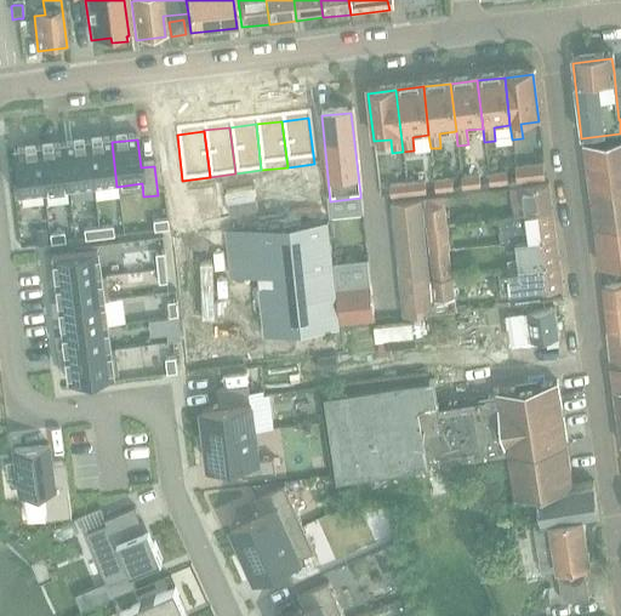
[(112,142),(86,146),(92,189),(117,187),(112,142)]
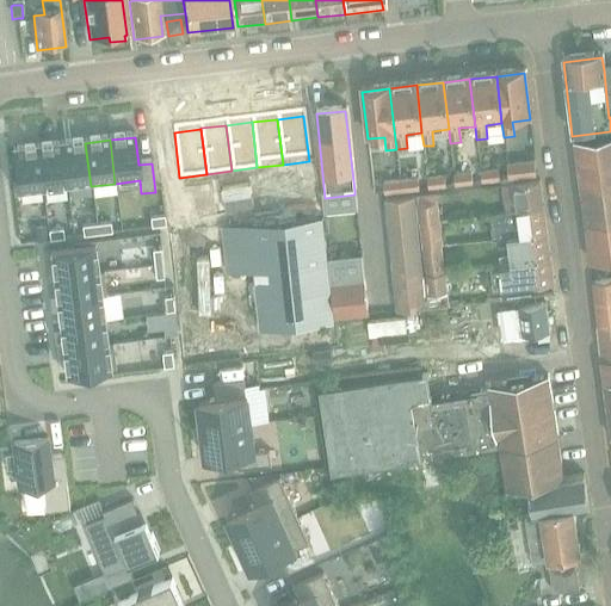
[(610,141),(574,146),(578,177),(610,173),(610,141)]
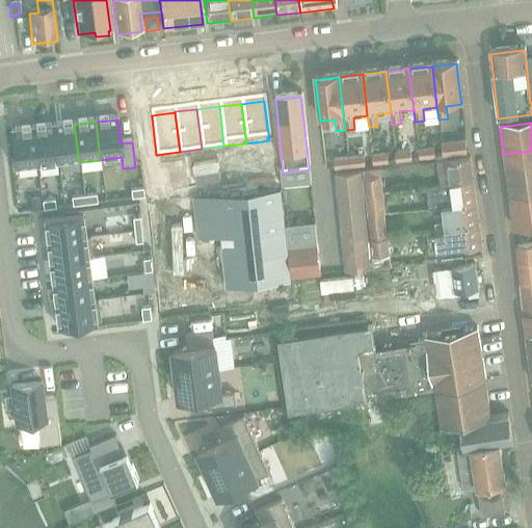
[(74,125),(53,127),(58,165),(79,162),(74,125)]
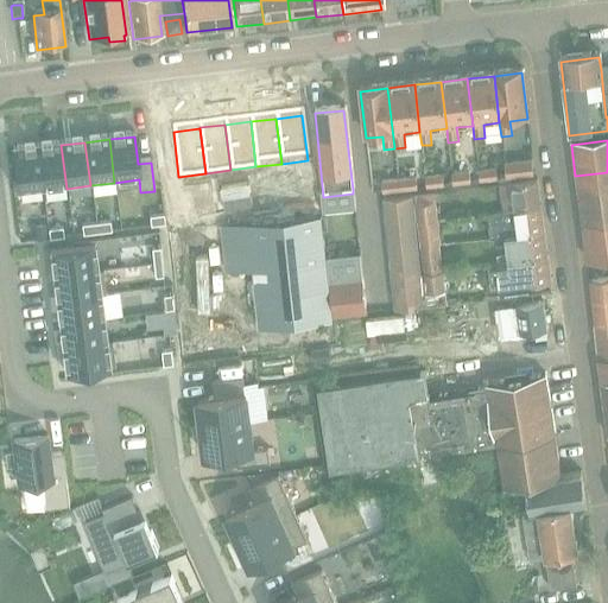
[(61,145),(37,148),(42,192),(67,189),(61,145)]
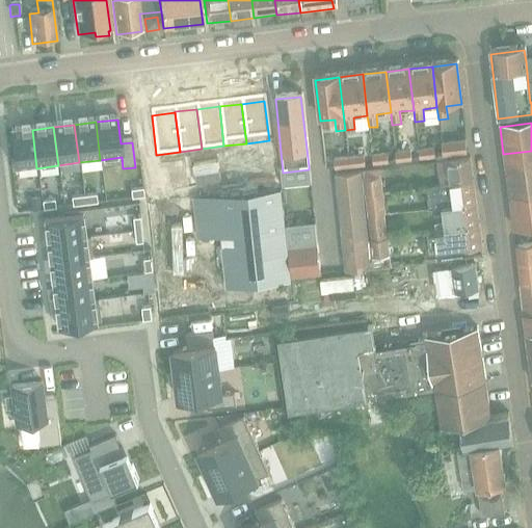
[(32,130),(10,132),(15,170),(36,168),(32,130)]
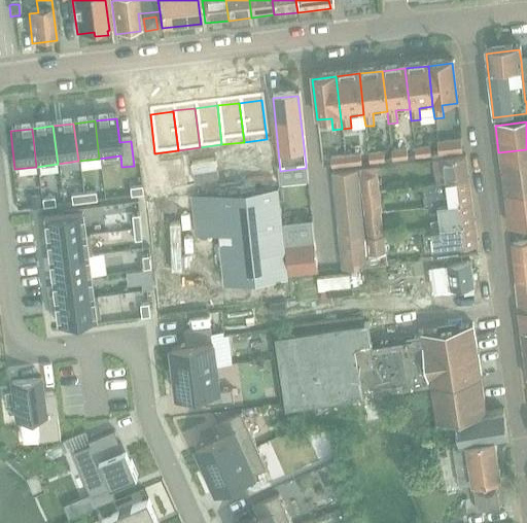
[(438,157),(462,154),(460,142),(437,144),(438,157)]
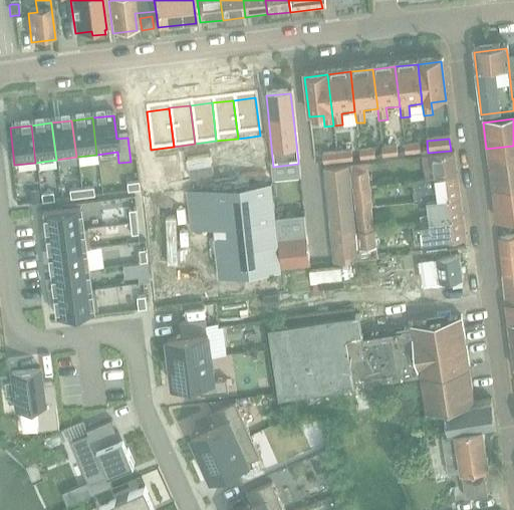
[(406,156),(420,154),(419,146),(405,148),(406,156)]
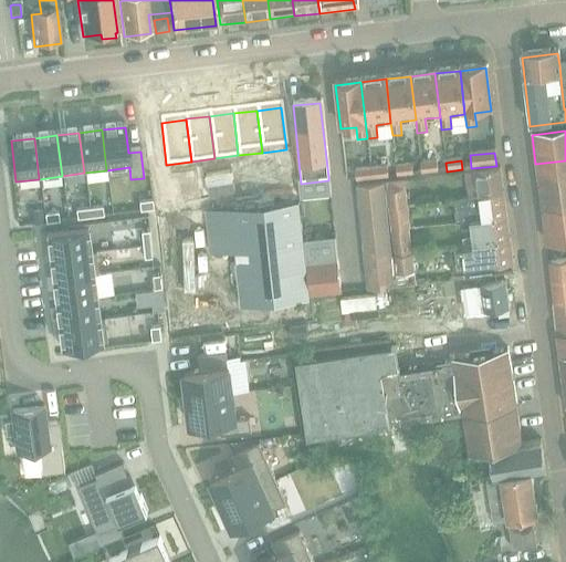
[(535,164),(537,181),(565,179),(565,160),(535,164)]
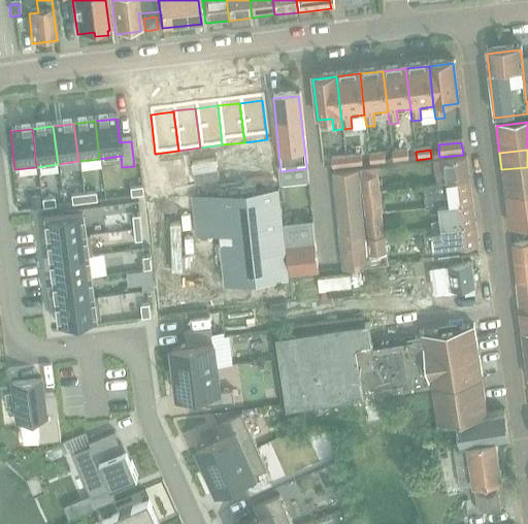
[(393,163),(408,161),(407,152),(392,154),(393,163)]
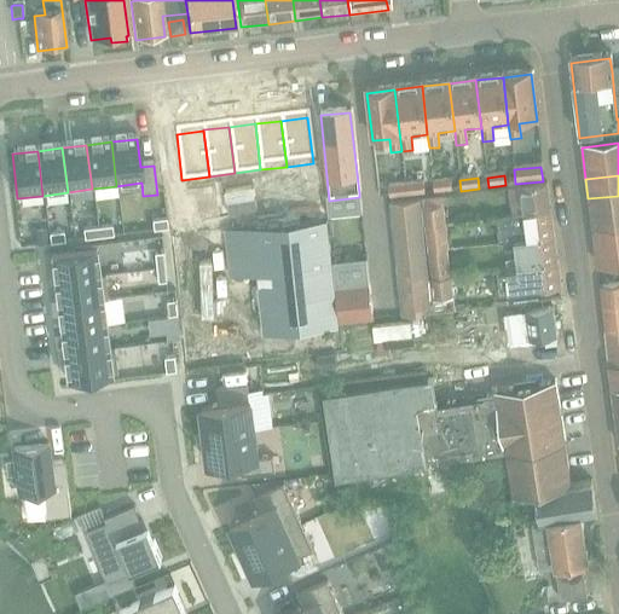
[(433,184),(434,193),(451,192),(450,181),(433,184)]
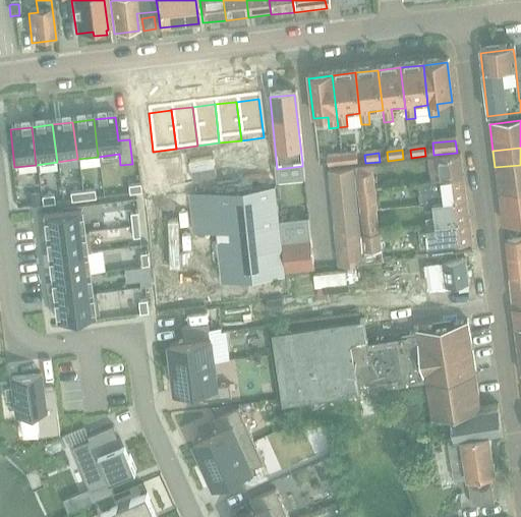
[(343,166),(357,164),(356,156),(342,157),(343,166)]
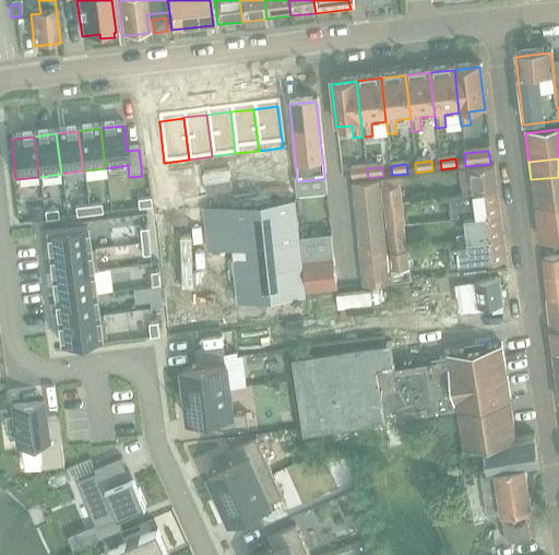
[(352,180),(368,178),(367,168),(351,170),(352,180)]
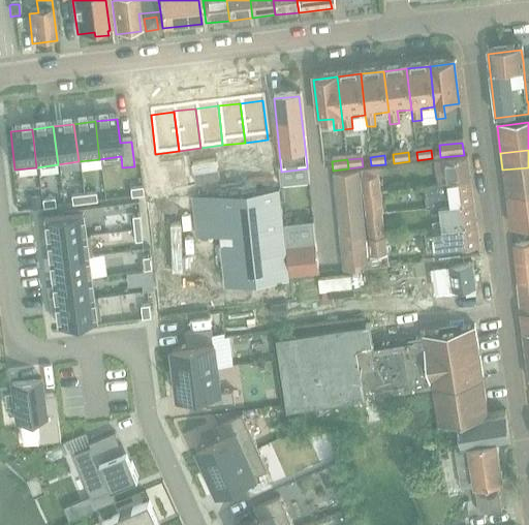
[(437,187),(470,183),(467,160),(434,164),(437,187)]
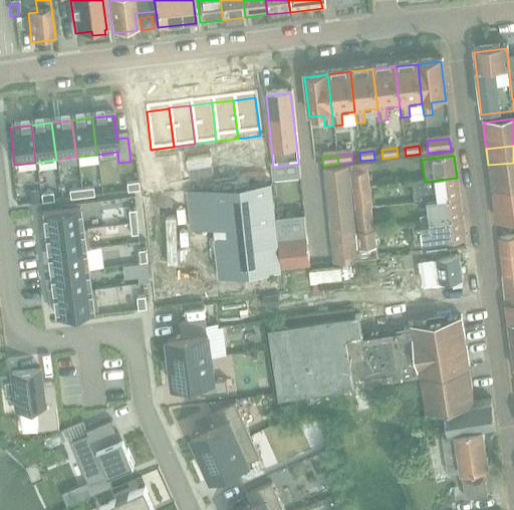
[(513,163),(488,165),(492,192),(513,189),(513,163)]
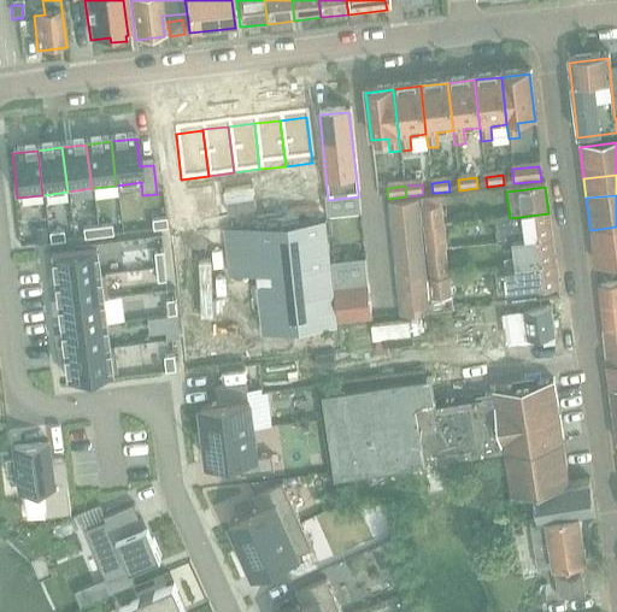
[(391,222),(419,219),(417,202),(389,206),(391,222)]
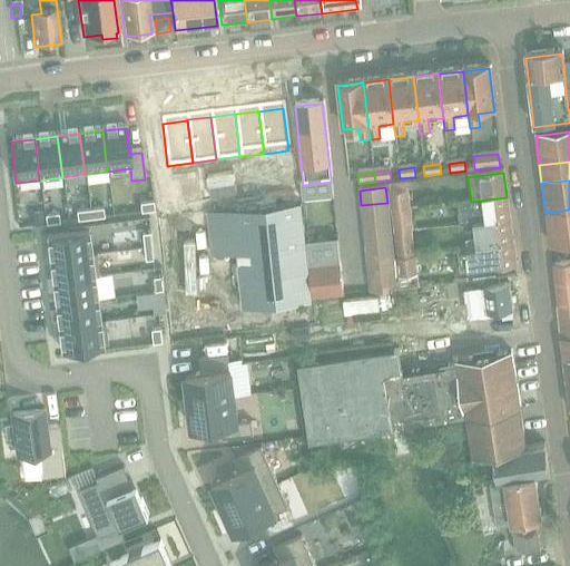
[(279,189),(281,198),(294,197),(293,188),(279,189)]
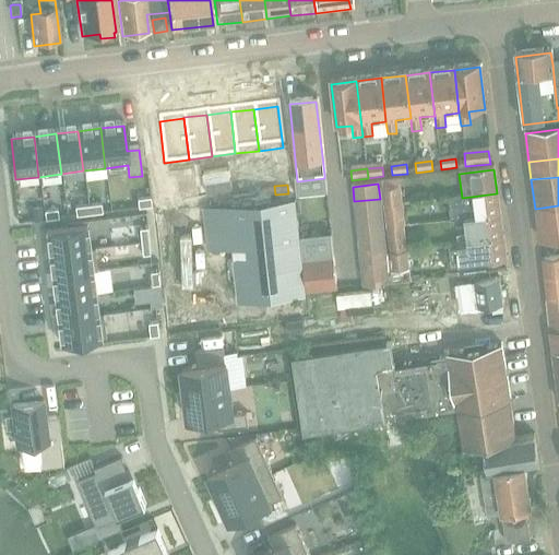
[(253,189),(240,190),(241,199),(254,198),(253,189)]
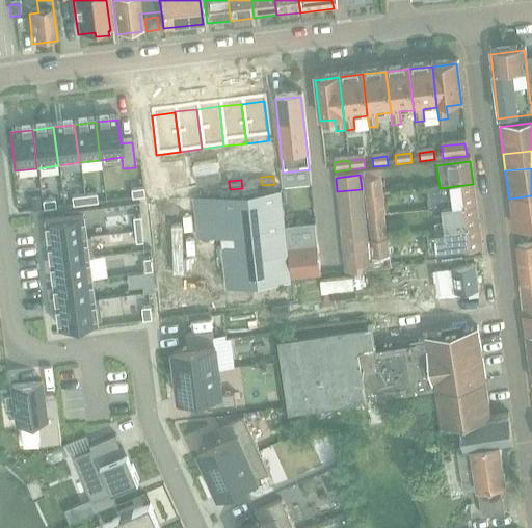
[(366,198),(381,196),(379,180),(364,182),(366,198)]
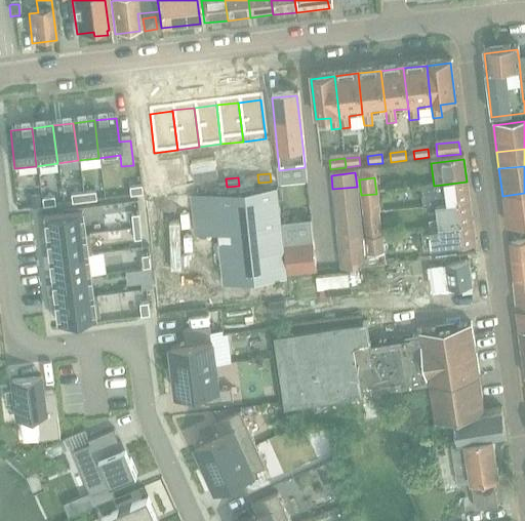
[(227,187),(226,178),(213,181),(214,189),(227,187)]
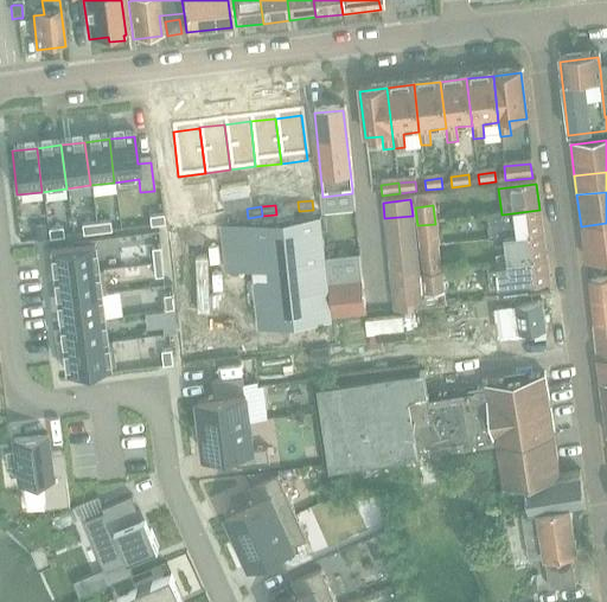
[(490,242),(504,239),(543,236),(540,210),(502,215),(486,217),(490,242)]
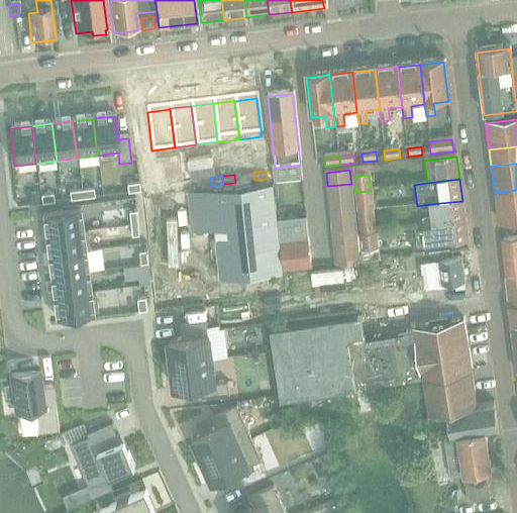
[(191,180),(179,181),(180,189),(192,188),(191,180)]
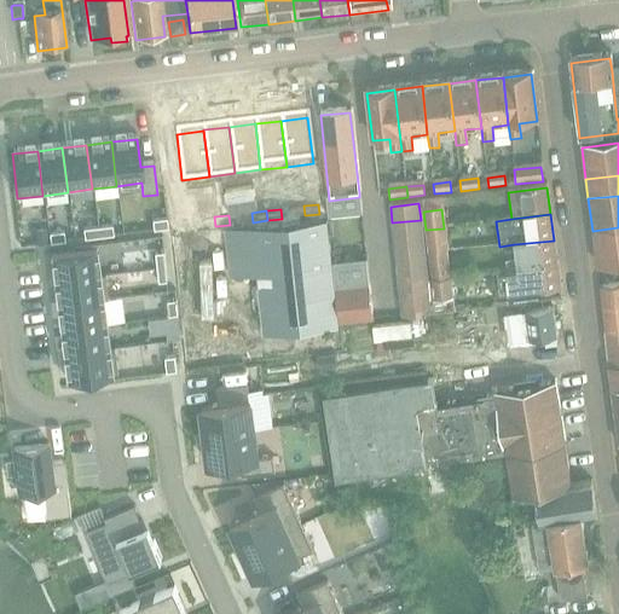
[(215,226),(214,216),(200,219),(201,229),(215,226)]
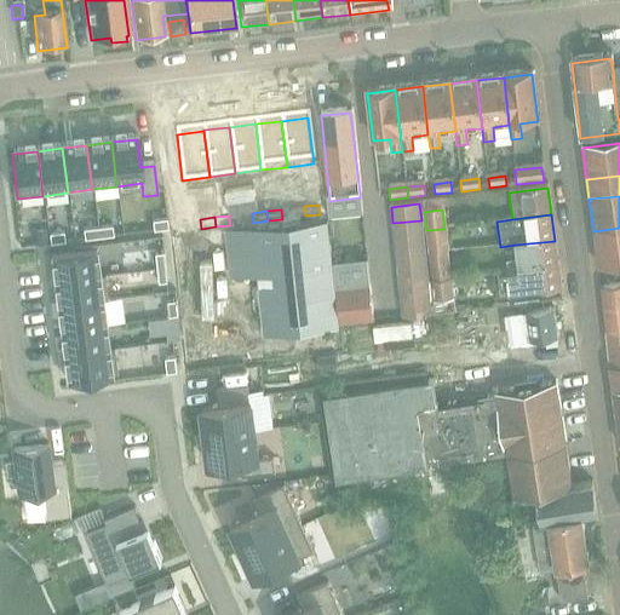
[(325,218),(253,225),(265,334),(337,327),(325,218)]
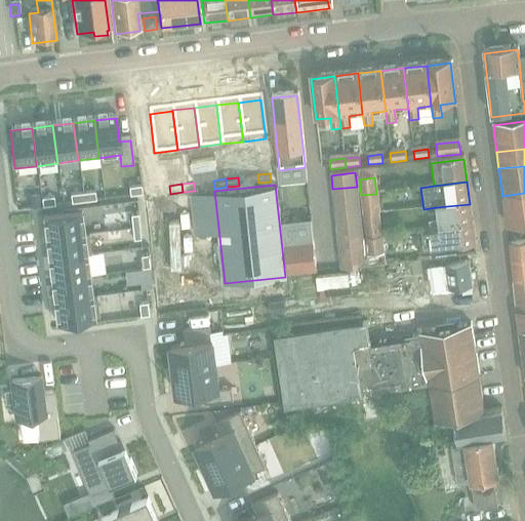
[(333,202),(358,200),(357,187),(332,189),(333,202)]
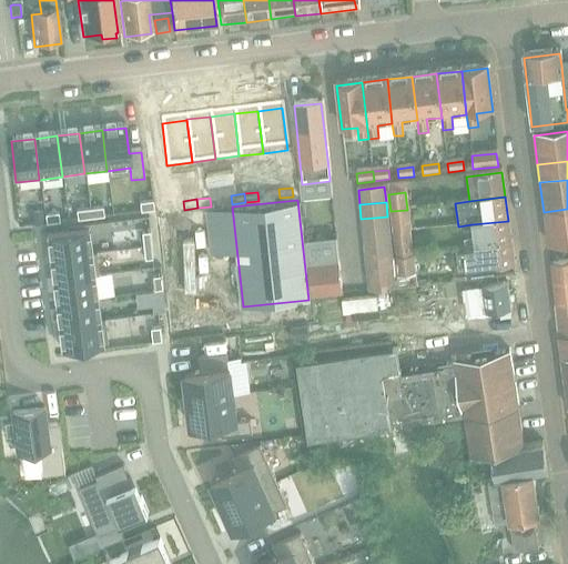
[(151,205),(139,207),(140,214),(152,213),(151,205)]
